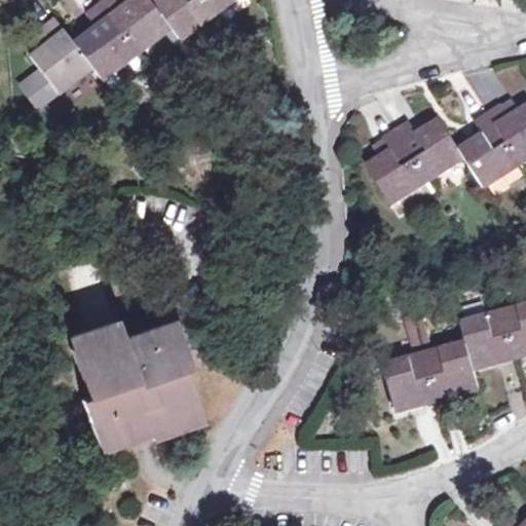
[(153,0),(150,2),(148,0),(128,0),(118,7),(113,0),(103,0),(86,13),(95,25),(73,41),(55,17),(43,28),(46,32),(36,39),(41,46),(30,54),(58,90),(90,65),(100,77),(103,75),(130,53),(167,26),(177,38),(227,0),(153,0)]
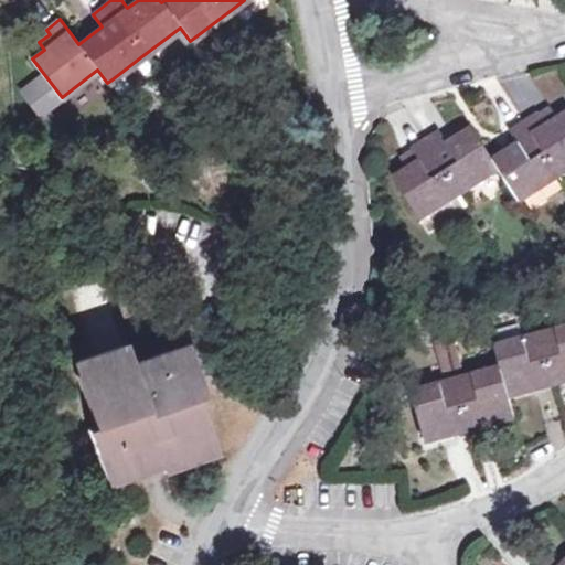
[(140,57),(110,81),(116,87),(121,88),(145,71),(146,65),(140,57)]
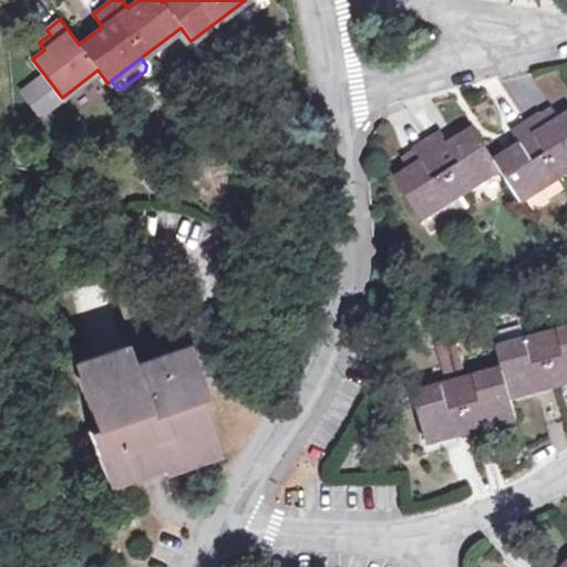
[(522,146),(497,162),(476,130),(450,146),(441,134),(415,150),(419,156),(406,164),(411,172),(398,179),(423,218),(502,168),(523,202),(566,172),(566,115),(549,127),(540,115),(513,132),(522,146)]
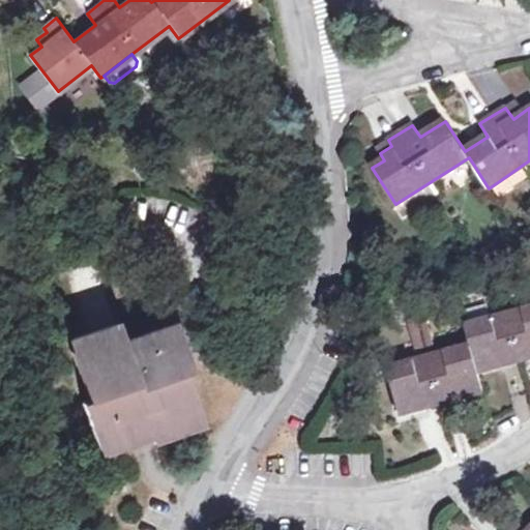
[(529,306),(466,324),(471,345),(387,367),(400,414),(483,391),(478,372),(529,357),(529,306)]
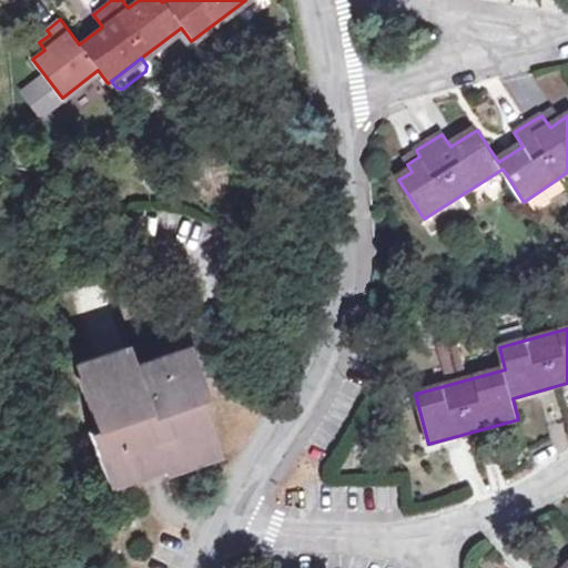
[(458,344),(436,350),(444,376),(466,369),(458,344)]
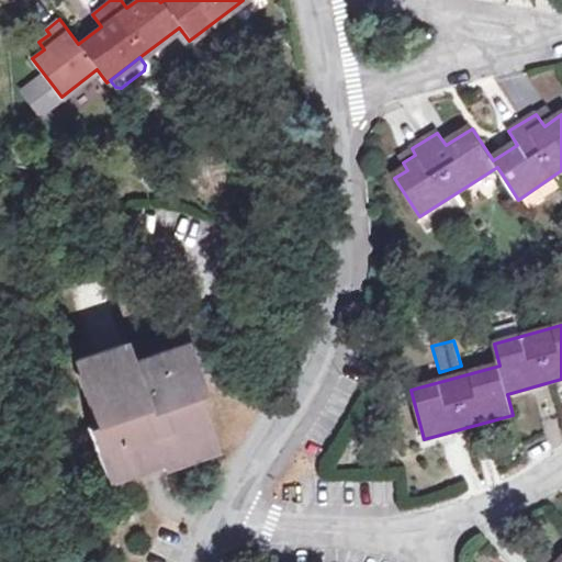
[(156,458),(157,461),(175,456),(176,458),(215,445),(199,393),(195,394),(191,382),(194,381),(181,344),(133,361),(126,344),(78,359),(94,408),(98,408),(102,420),(87,426),(104,474),(156,458)]
